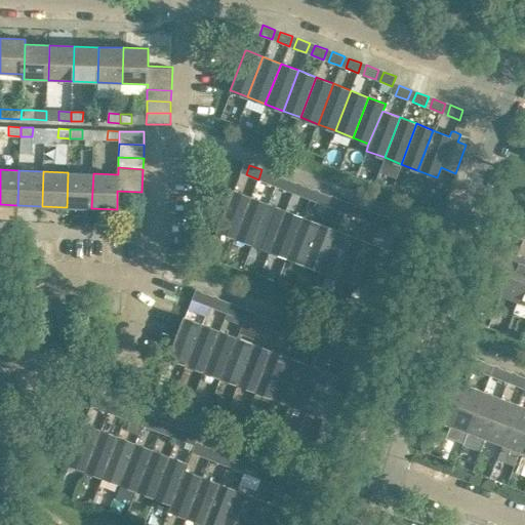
[(279,176),(267,171),(263,182),(275,186),(279,176)]
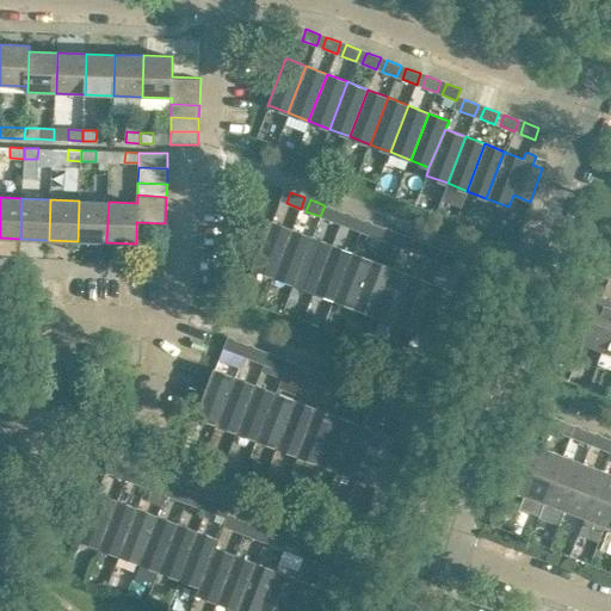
[(109,202),(79,201),(78,241),(106,242),(109,202)]
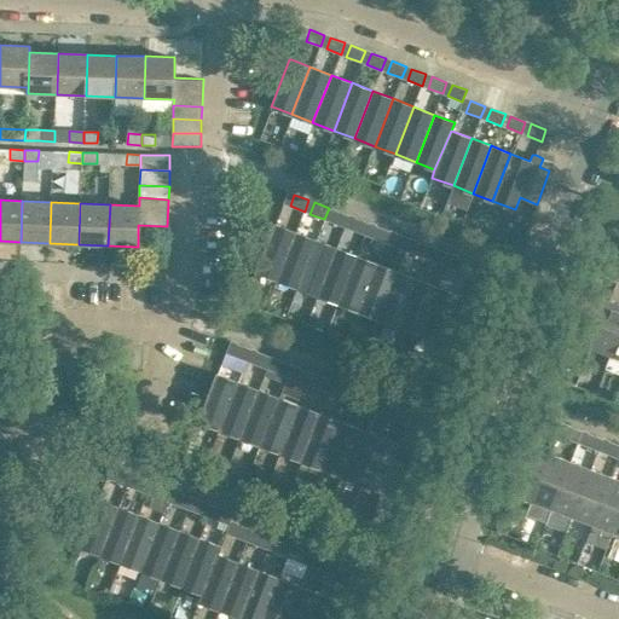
[(350,215),(335,210),(330,221),(345,227),(350,215)]
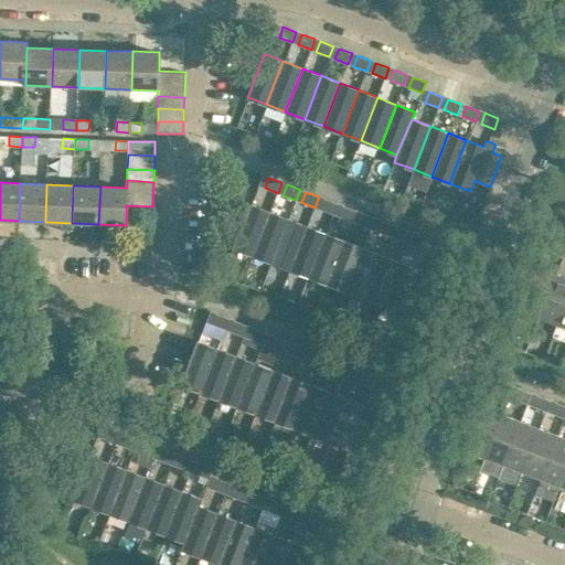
[(338,204),(324,199),(320,210),(333,214),(338,204)]
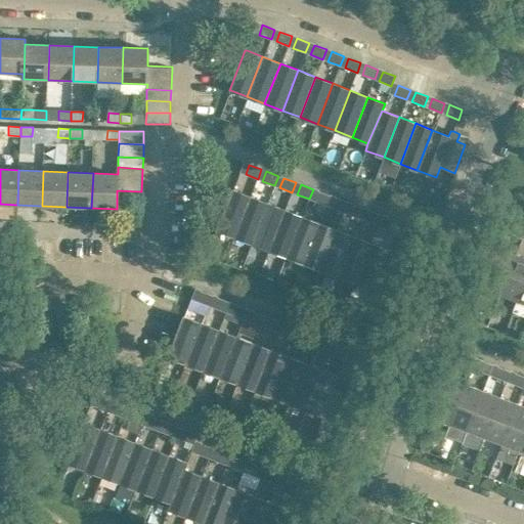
[(216,229),(233,236),(249,197),(231,189),(216,229)]
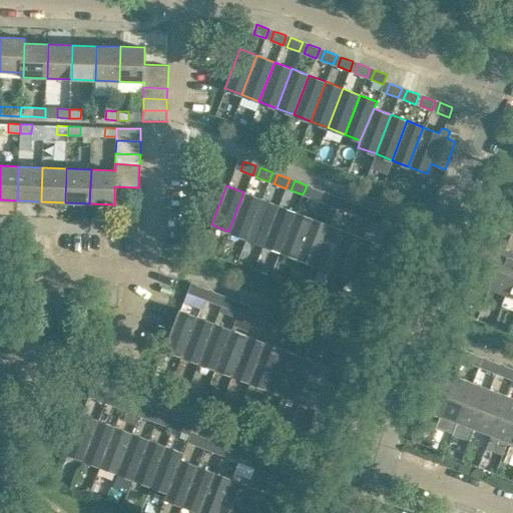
[(324,191),(312,187),(308,196),(320,201),(324,191)]
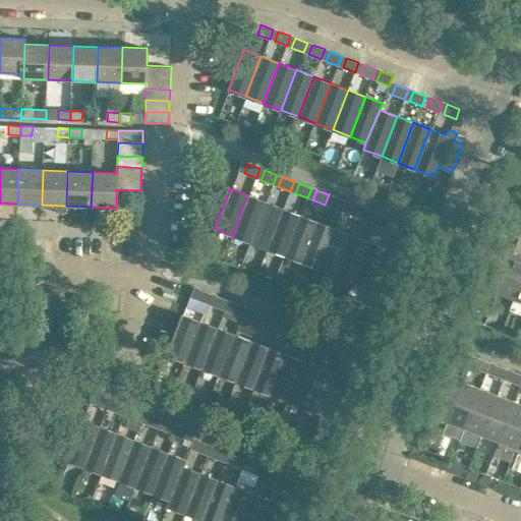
[(265,201),(247,195),(232,235),(249,241),(265,201)]
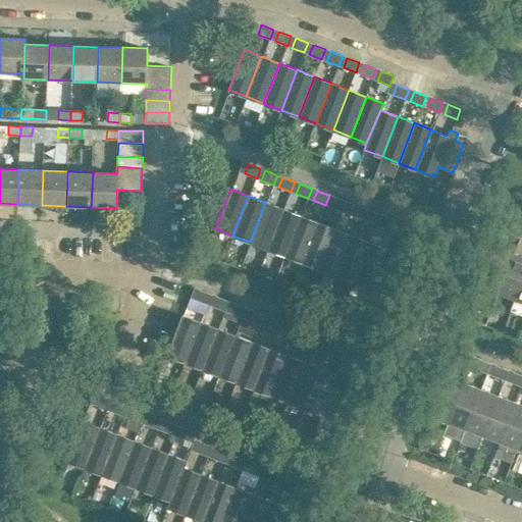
[(346,202),(333,197),(330,207),(343,211),(346,202)]
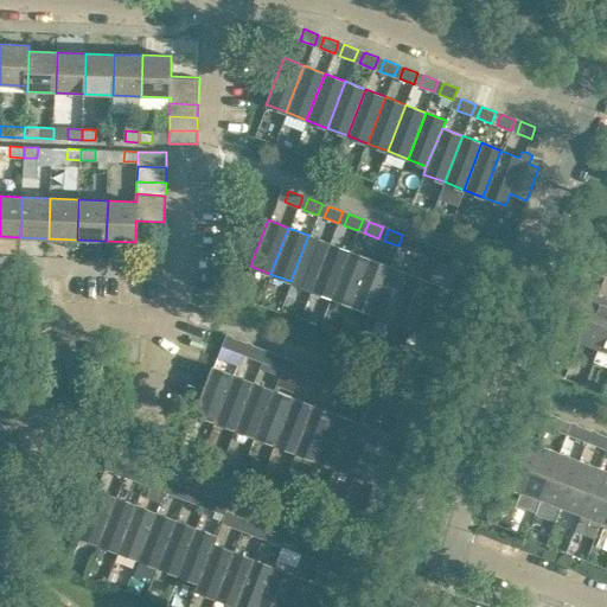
[(291,281),(311,289),(328,243),(308,235),(291,281)]
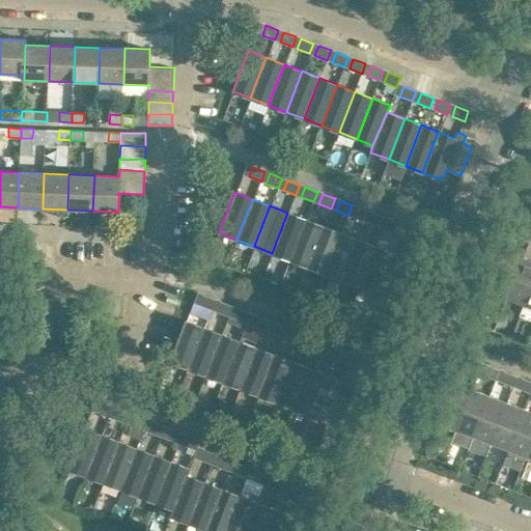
[(369,212),(357,206),(353,217),(365,222),(369,212)]
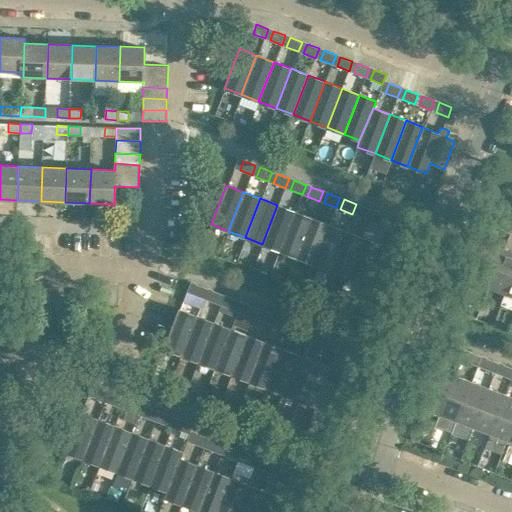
[(294,211),(277,205),(262,244),(279,250),(294,211)]
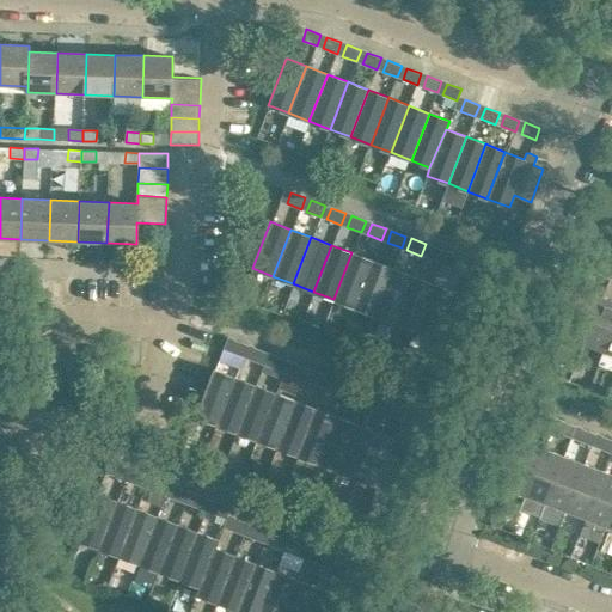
[(446,252),(432,246),(427,257),(441,263),(446,252)]
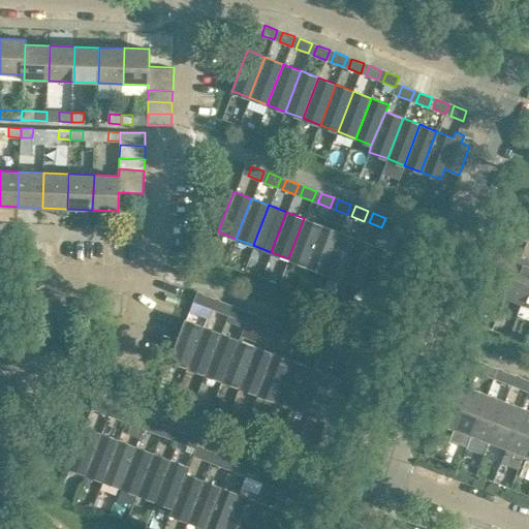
[(288,258),(306,266),(321,225),(304,218),(288,258)]
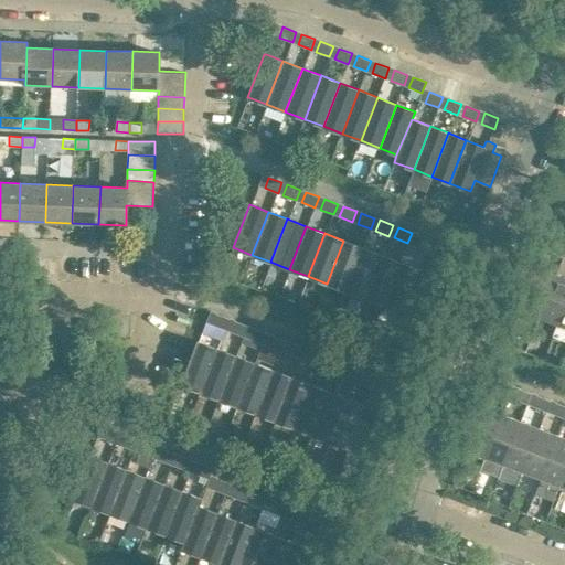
[(430,240),(417,234),(413,245),(426,249),(430,240)]
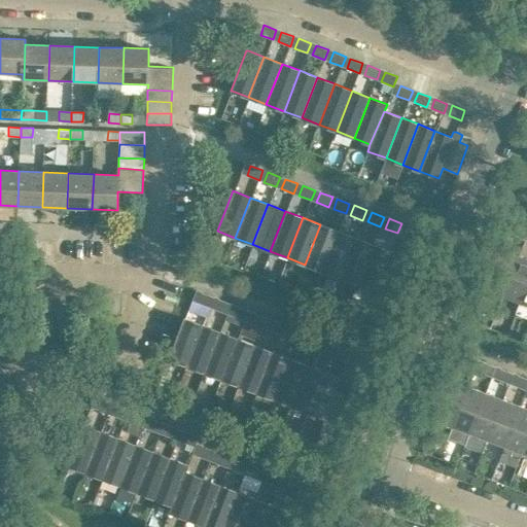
[(338,231),(320,224),(305,265),(322,271),(338,231)]
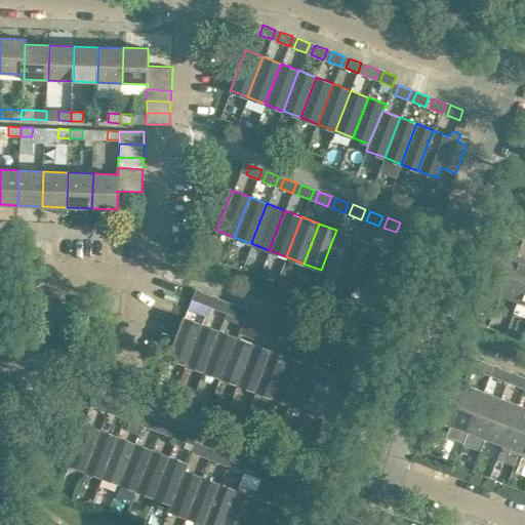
[(401,234),(413,239),(416,229),(405,225),(401,234)]
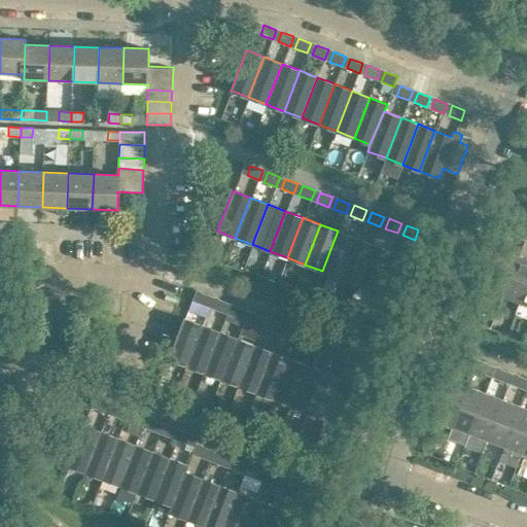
[(525,240),(526,234),(526,229),(517,225),(513,235),(525,240)]
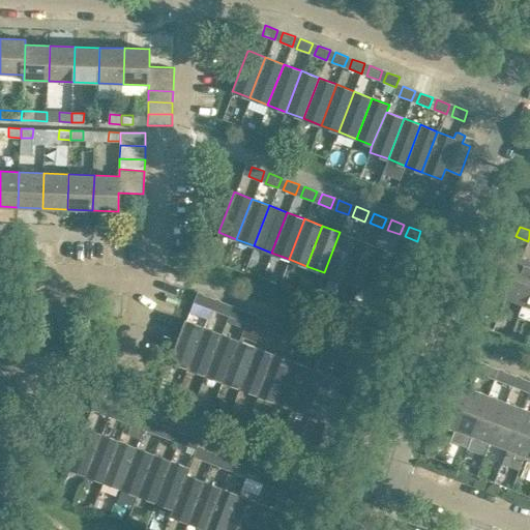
[(324,272),(342,280),(357,239),(340,232),(324,272)]
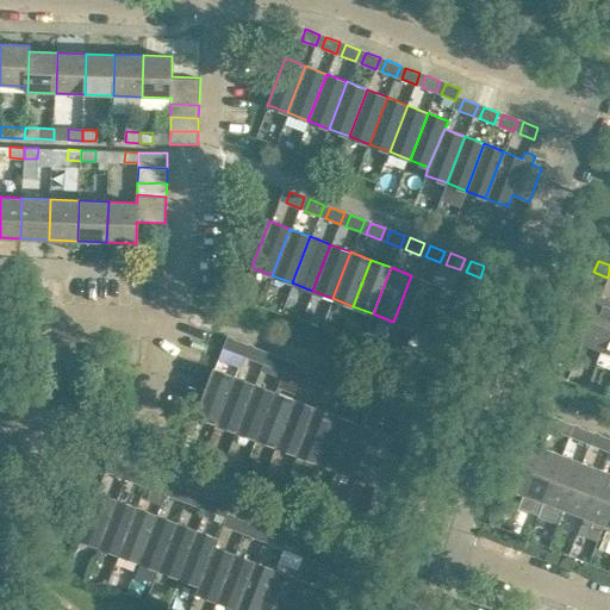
[(431,282),(411,275),(393,322),(414,329),(431,282)]
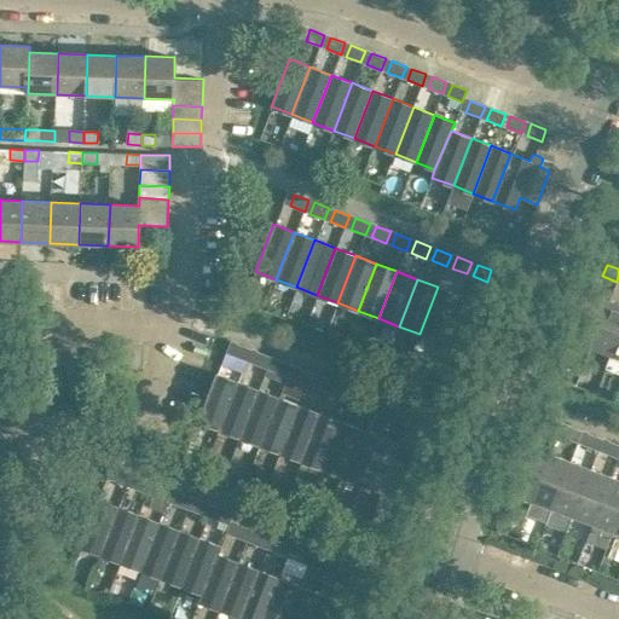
[(420,334),(440,342),(458,295),(438,287),(420,334)]
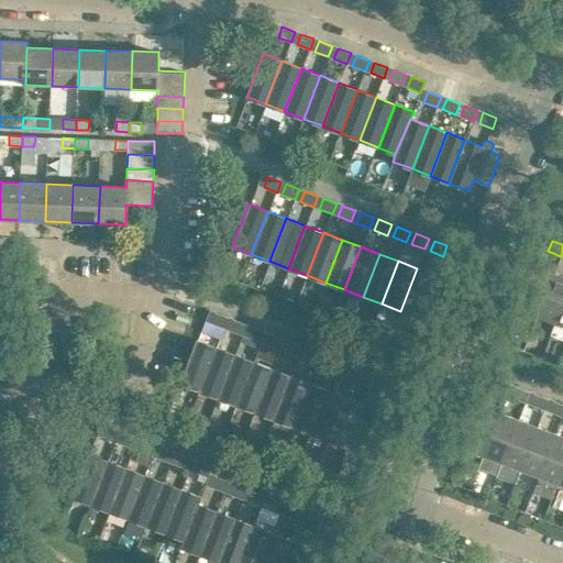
[(537,316),(553,273),(536,266),(534,265),(518,308),(537,316)]
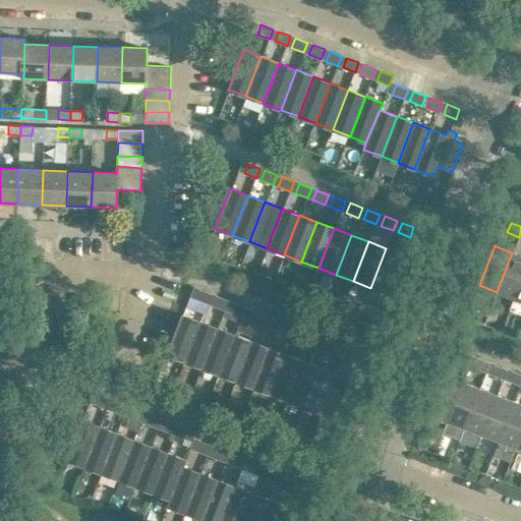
[(403,254),(386,248),(370,288),(388,295),(389,295),(403,255),(403,254)]
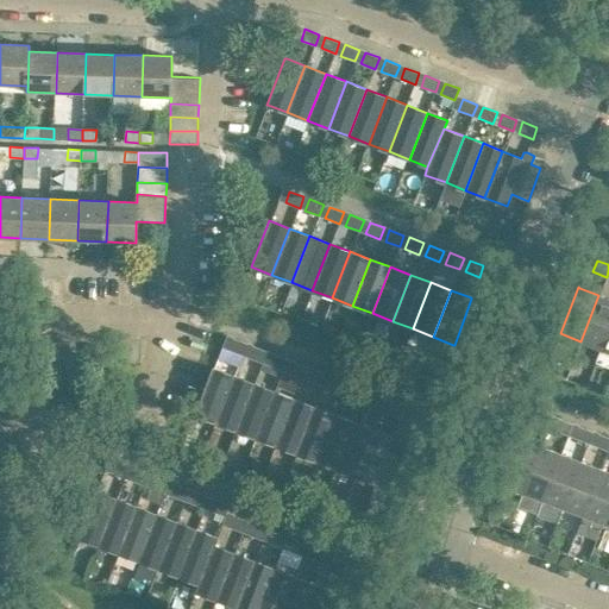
[(608,327),(608,299),(598,295),(581,341),(601,349),(608,327)]
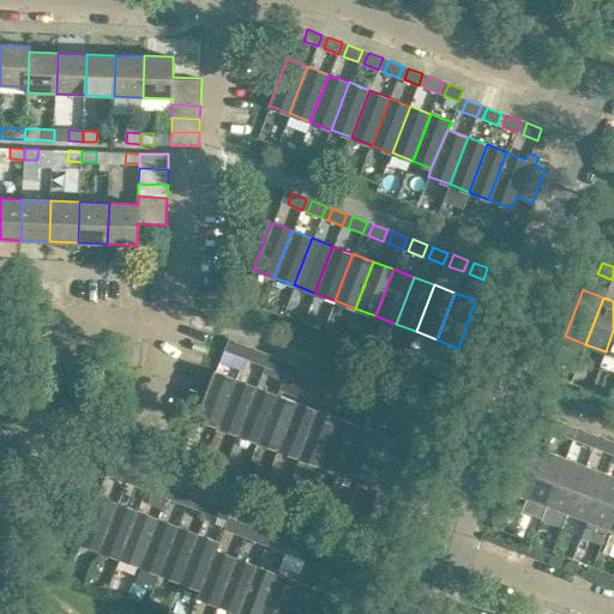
[(613,372),(613,330),(606,351),(600,367),(613,372)]
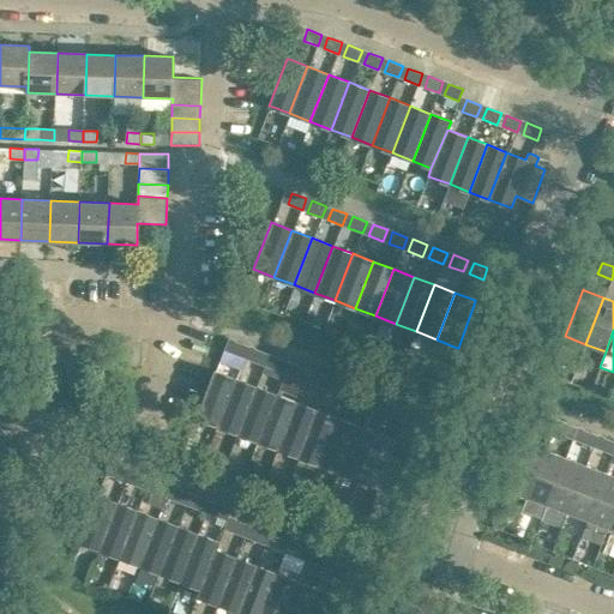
[(245,357),(250,347),(235,341),(230,353),(245,357)]
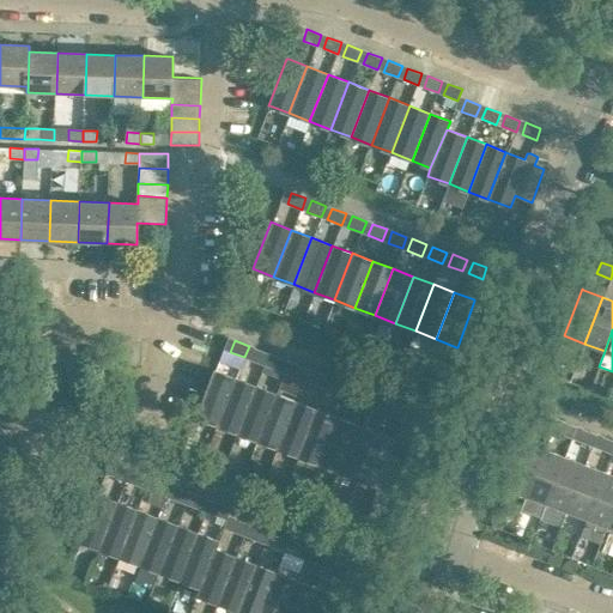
[(269,354),(255,349),(250,359),(265,365),(269,354)]
